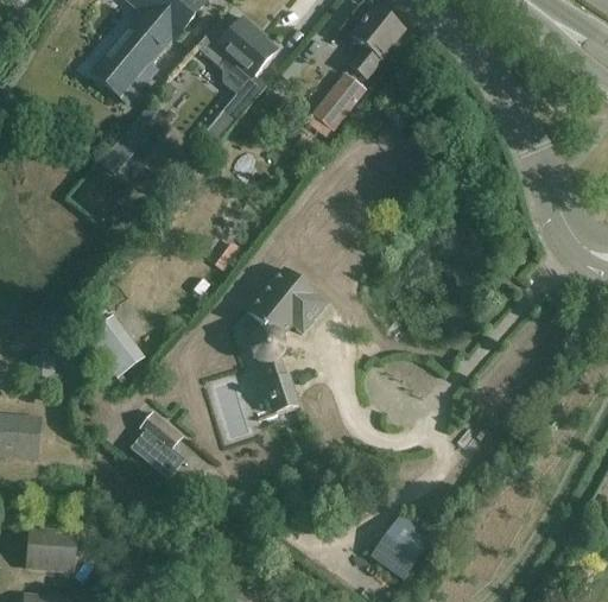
[(139,0),(146,6),(93,70),(128,100),(156,68),(149,62),(172,35),(175,37),(206,0),(139,0)]
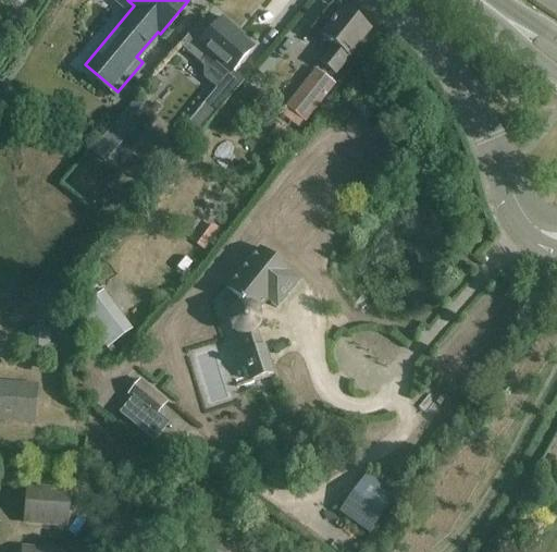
[(334,41),(320,59),(334,70),(369,26),(343,5),(334,17),(333,16),(330,20),(331,21),(322,32),(334,41)]
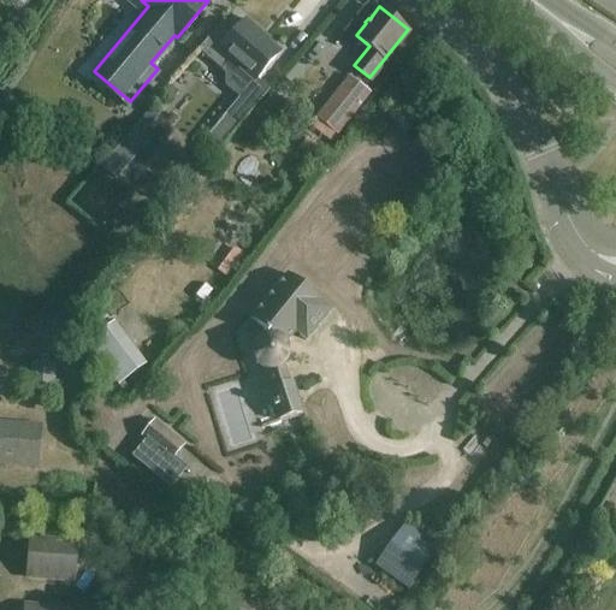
[(209,34),(199,46),(225,69),(226,82),(240,94),(246,87),(247,88),(256,77),(282,48),(260,30),(261,28),(247,15),(237,25),(225,16),(209,34)]
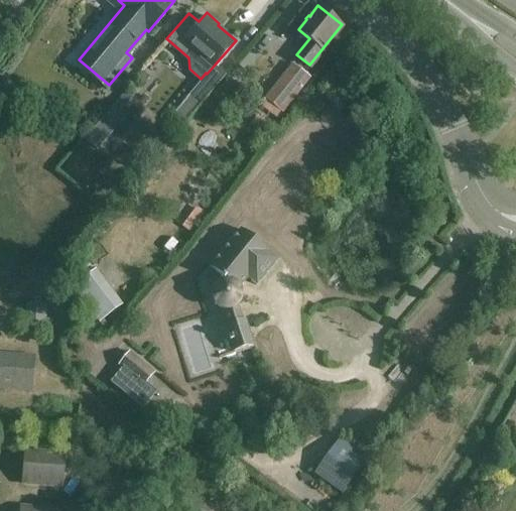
[(270,87),(264,95),(283,110),(289,102),(310,76),(291,60),(270,87)]
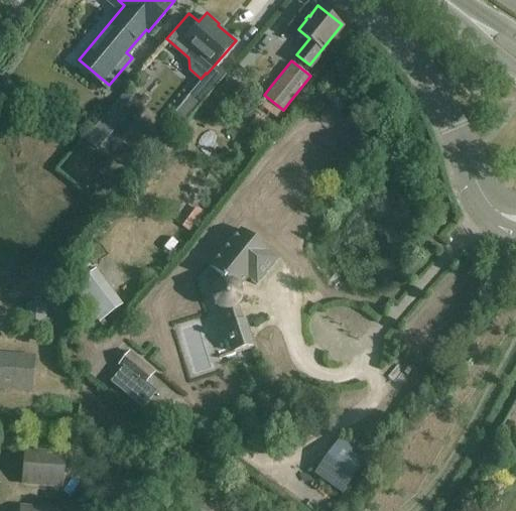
[(197,106),(185,97),(170,115),(181,124),(197,106)]
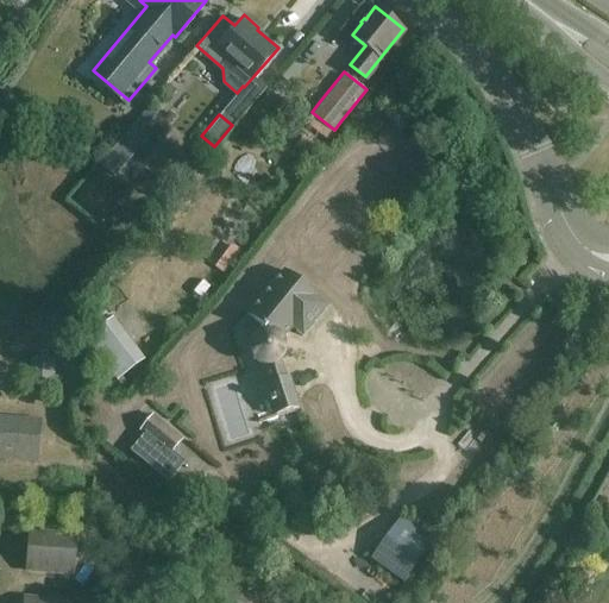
[(125,162),(110,149),(100,161),(115,174),(125,162)]
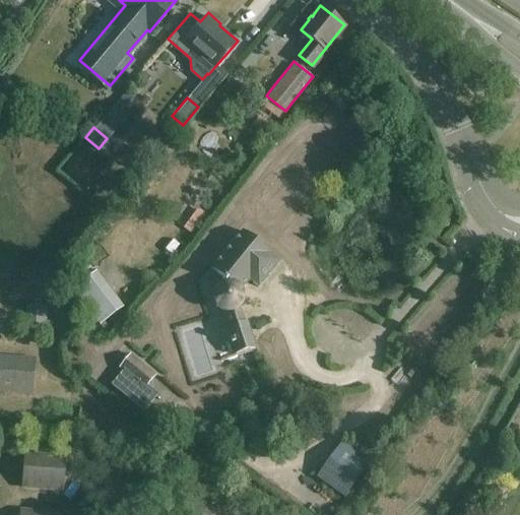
[(280,136),(272,130),(267,137),(275,143),(280,136)]
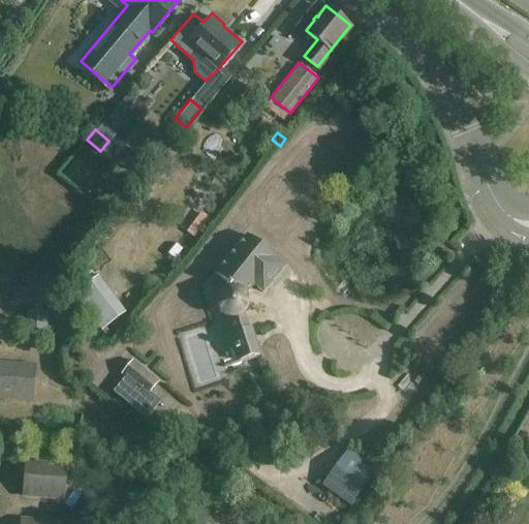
[(193,235),(210,213),(199,205),(183,226),(193,235)]
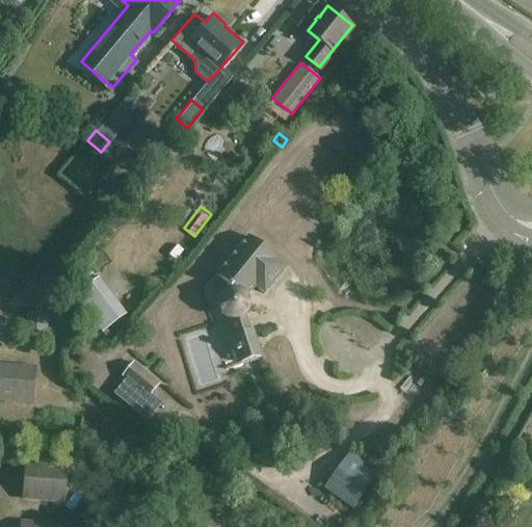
[(249,298),(246,294),(257,282),(265,290),(287,263),(248,233),(216,272),(217,272),(210,283),(221,292),(219,296),(218,300),(218,306),(221,313),(225,317),(230,319),(234,333),(231,333),(240,362),(262,356),(254,327),(251,328),(245,315),(247,312),(249,308),(250,304),(249,298)]
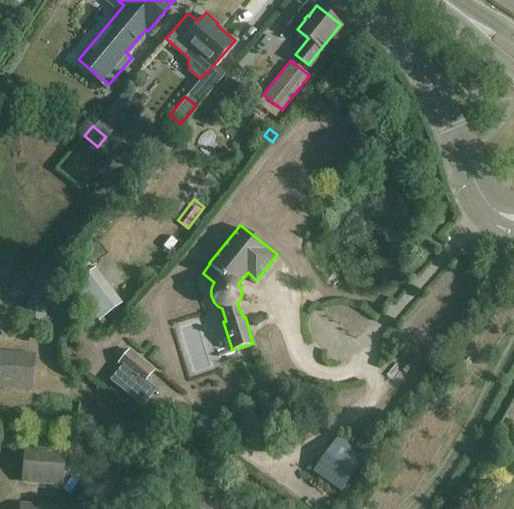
[(96,265),(73,282),(99,318),(122,301),(96,265)]
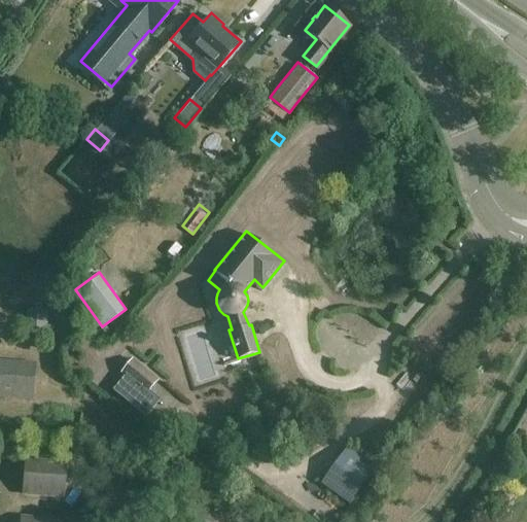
[(38,302),(27,308),(26,320),(36,327),(47,322),(48,309),(38,302)]
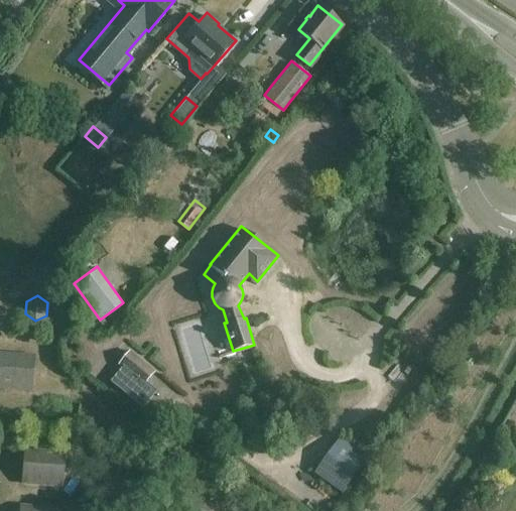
[(117,363),(122,367),(111,380),(142,405),(156,389),(145,380),(155,369),(129,348),(117,363)]
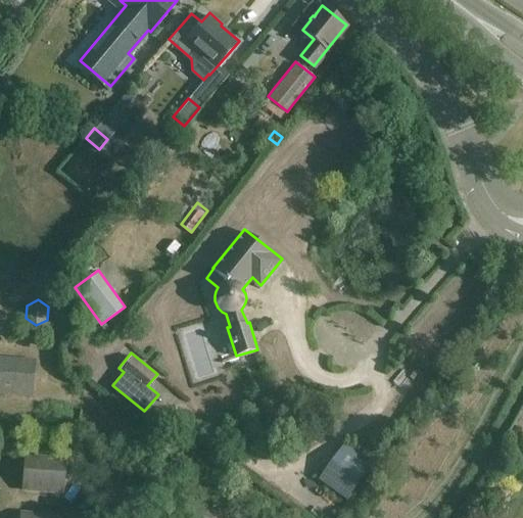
[(0,389),(32,392),(35,358),(0,355),(0,389)]
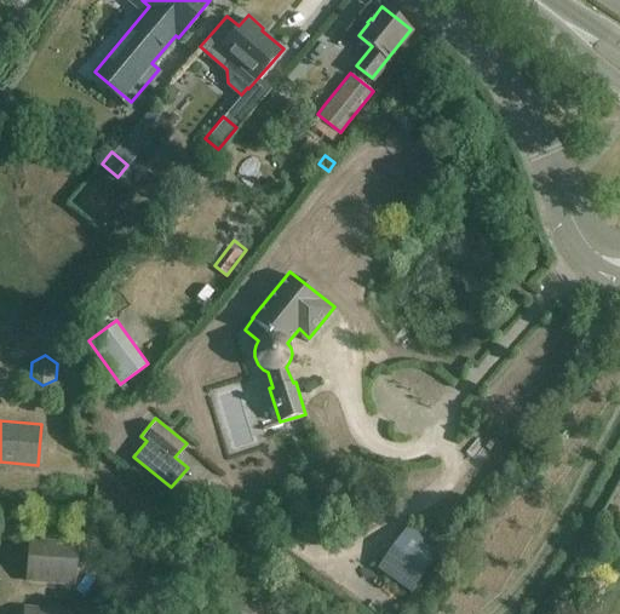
[(405,526),(377,566),(411,590),(438,550),(405,526)]
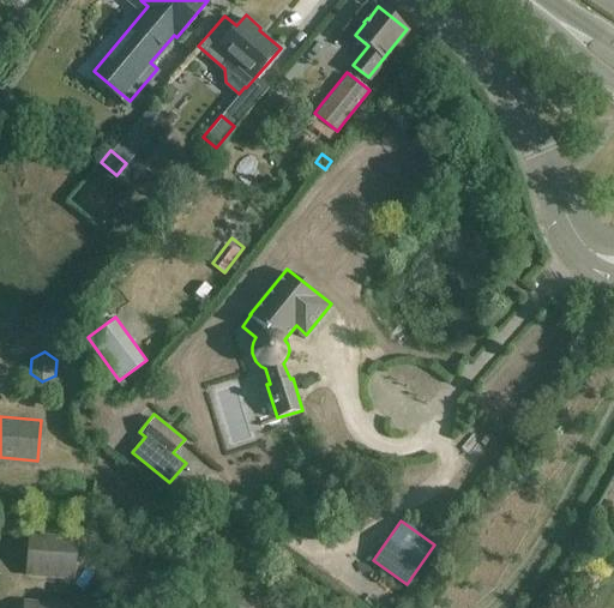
[(29,531),(25,575),(74,578),(78,535),(29,531)]
